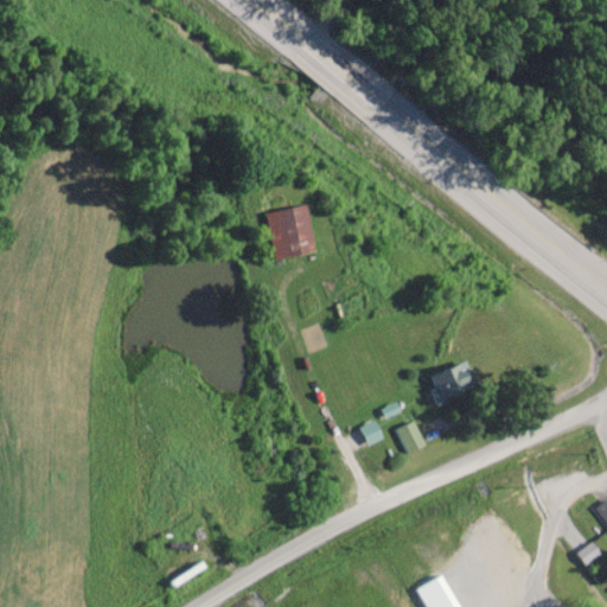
[(314,250),(305,203),(264,211),(274,257),(314,250)]
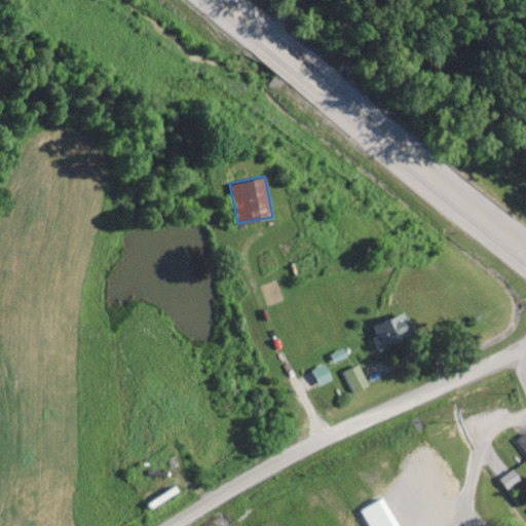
[(400,332),(404,332),(405,322),(379,318),(376,342),(398,344),(400,332)]
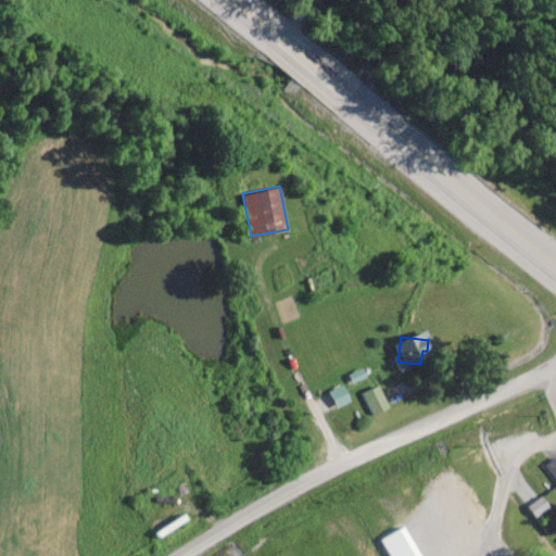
[(373,414),(389,406),(378,384),(362,393),(373,414)]
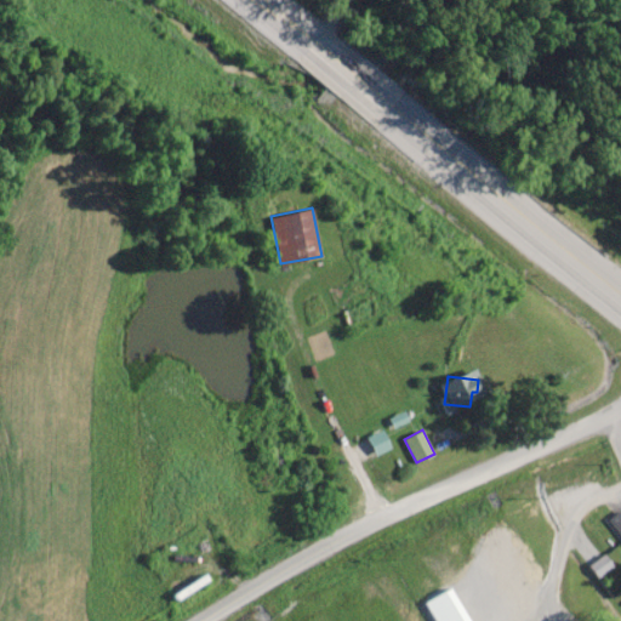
[(620,511),(620,510),(607,520),(620,539),(620,511)]
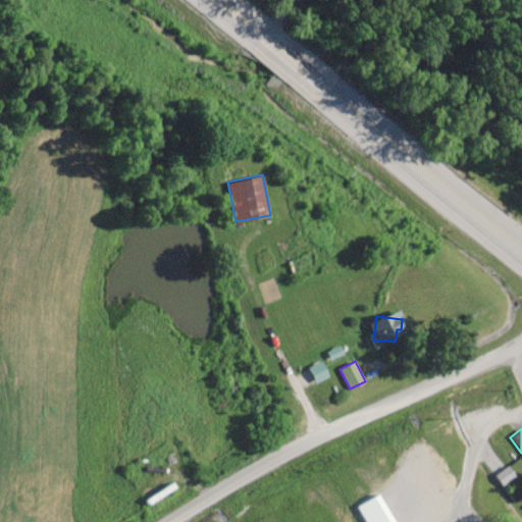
[(515,475),(507,466),(493,477),(503,486),(515,475)]
